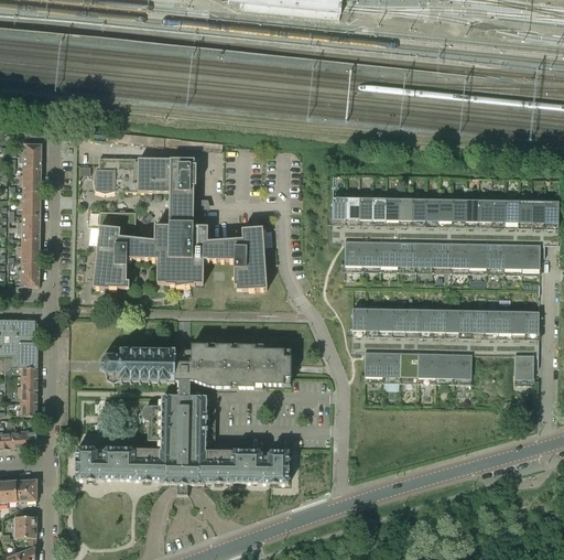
[(340,12),(340,11),(342,0),(228,0),(228,1),(240,2),(339,12),(340,12)]
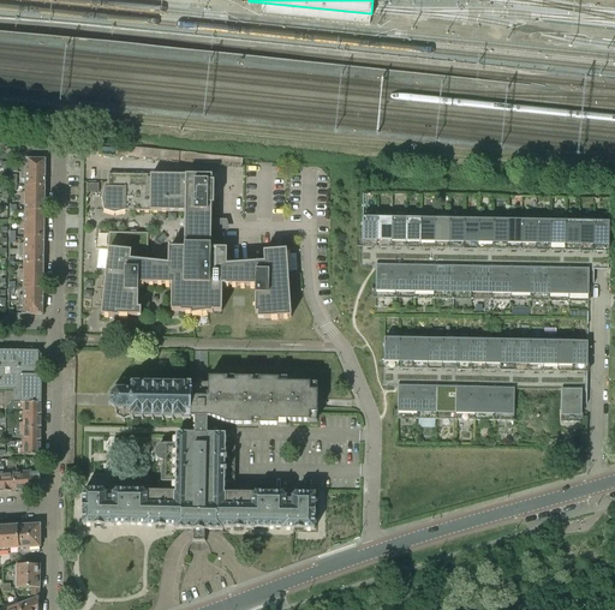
[(21,168),(45,169),(46,155),(25,155),(25,162),(22,162),(21,168)]
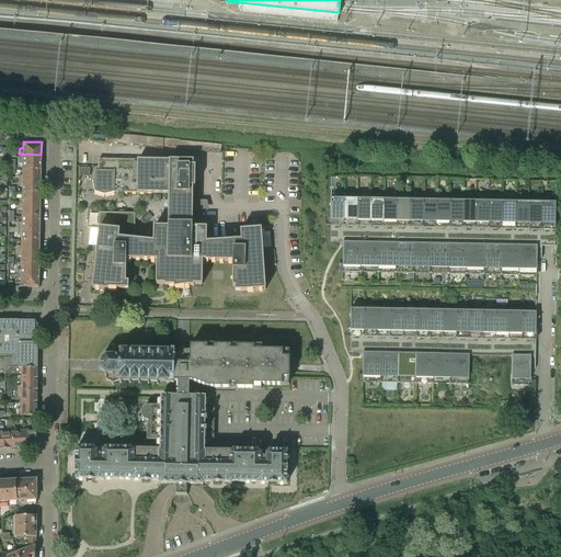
[(41,166),(41,155),(19,154),(19,159),(23,159),(23,166),(41,166)]
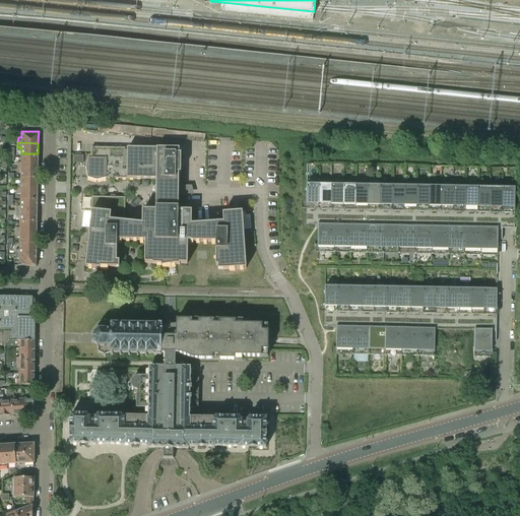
[(91,208),(90,224),(86,263),(101,265),(101,264),(119,264),(119,258),(117,258),(117,237),(145,238),(145,260),(152,260),(152,261),(157,261),(161,261),(161,263),(174,261),(180,261),(180,260),(187,260),(188,238),(214,239),(215,262),(218,262),(218,266),(229,266),(246,265),(242,208),(222,210),(223,219),(191,221),(191,207),(178,207),(179,190),(182,190),(183,183),(179,183),(179,170),(181,170),(181,150),(179,150),(179,146),(91,144),(91,154),(88,155),(86,165),(87,174),(96,177),(98,175),(156,176),(156,182),(155,182),(155,189),(156,189),(155,207),(142,207),(142,220),(125,218),(125,194),(92,194),(91,208)]
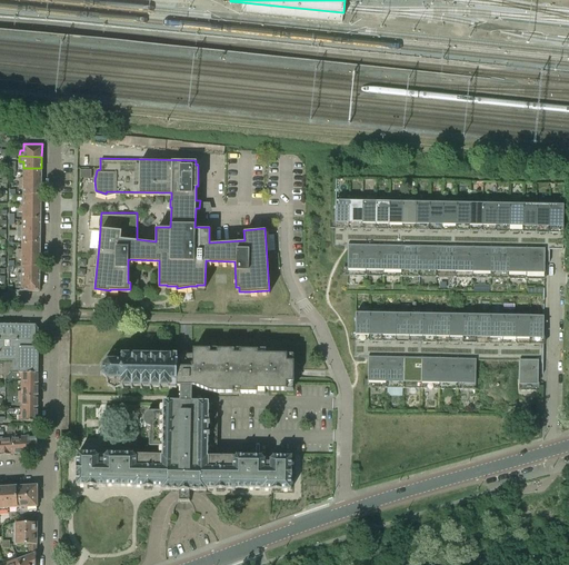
[(41,180),(41,168),(23,168),(22,175),(19,175),(19,180),(41,180)]
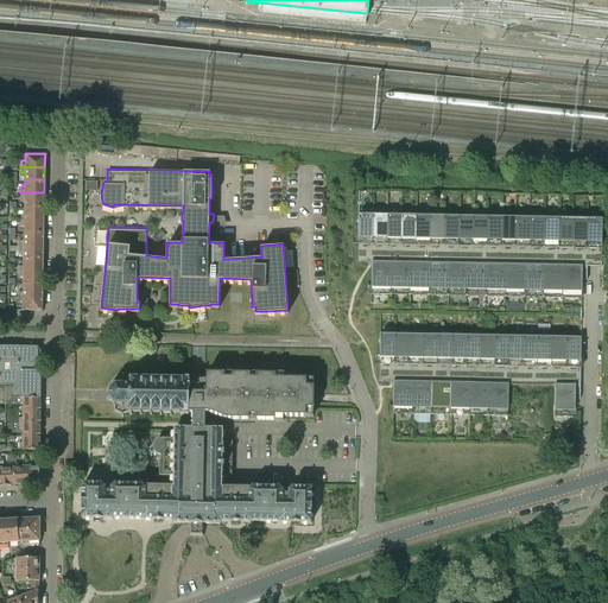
[(44,205),(44,192),(20,192),(20,197),(24,197),(24,205),(44,205)]
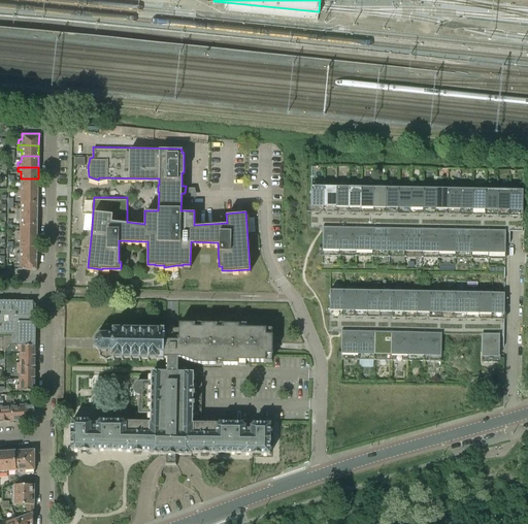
[(18,184),(18,189),(38,189),(38,178),(21,178),(21,184),(18,184)]
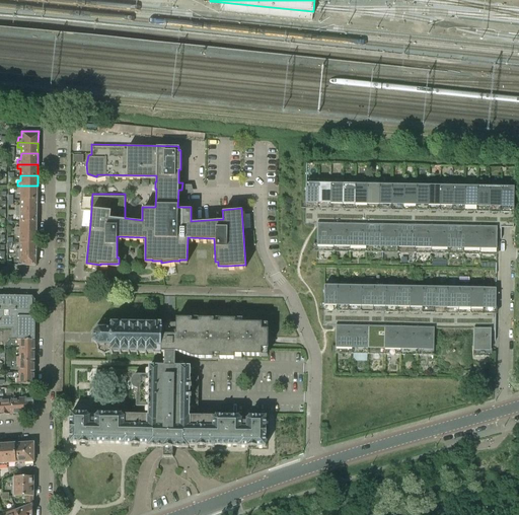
[(305,206),(318,206),(318,180),(306,180),(305,206)]
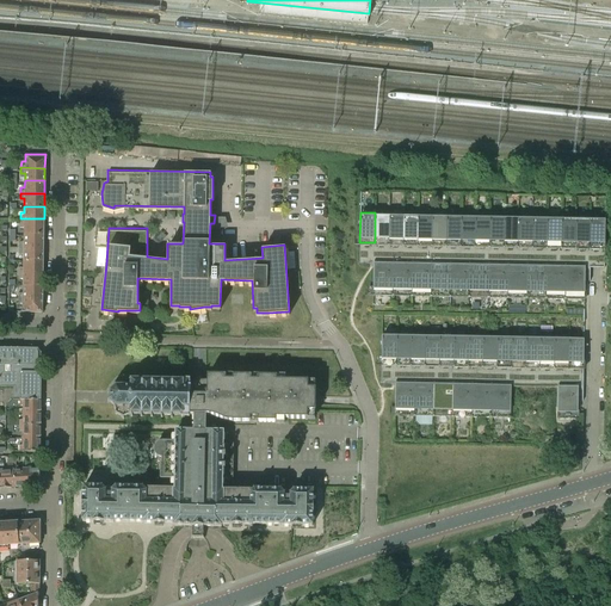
[(389,212),(375,212),(375,242),(389,243),(389,212)]
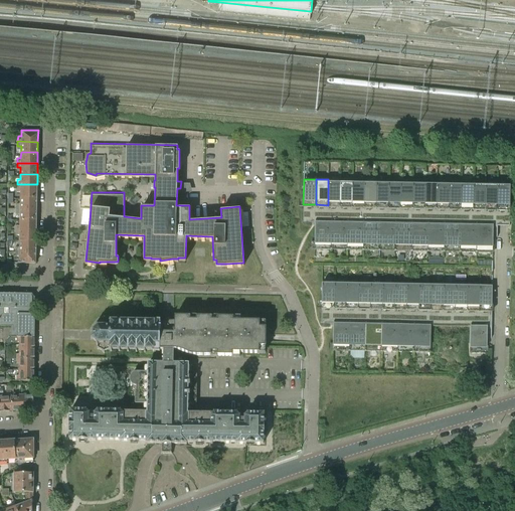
[(328,205),(340,205),(340,180),(328,179),(328,205)]
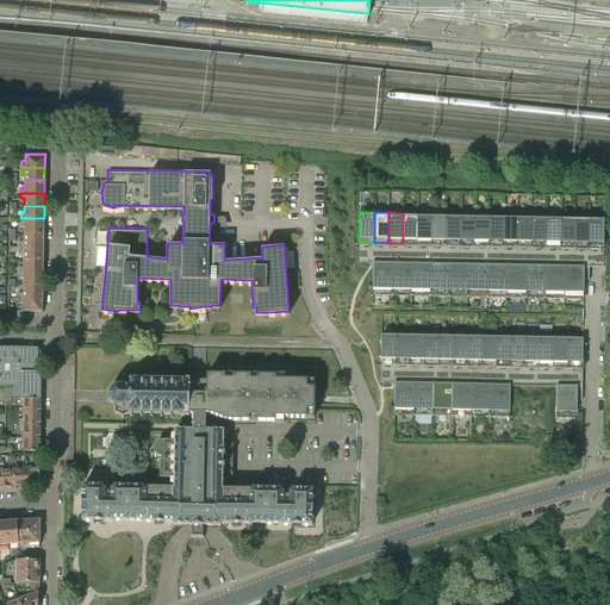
[(417,213),(403,213),(403,243),(417,243),(417,213)]
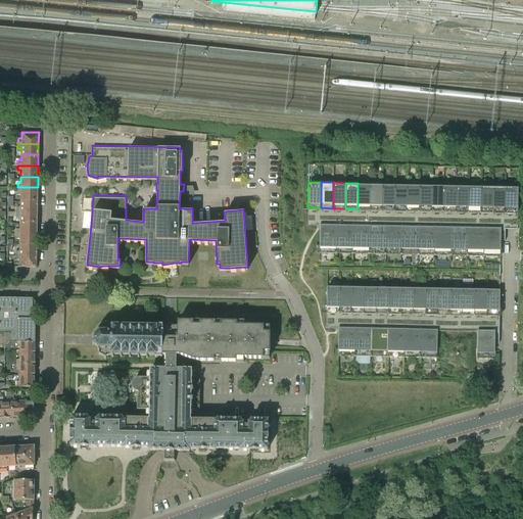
[(358,208),(370,208),(370,183),(358,183),(358,208)]
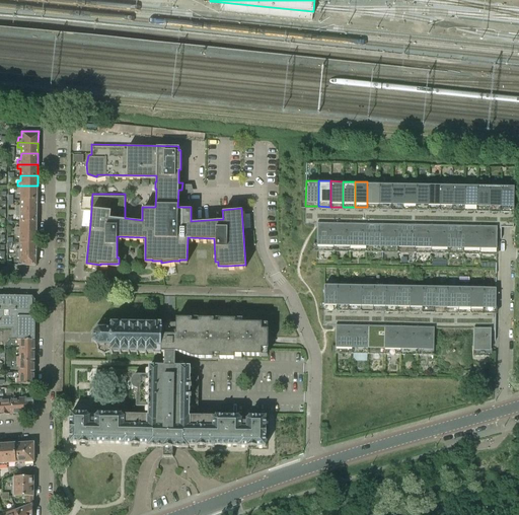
[(379,181),(367,181),(367,207),(379,207),(379,181)]
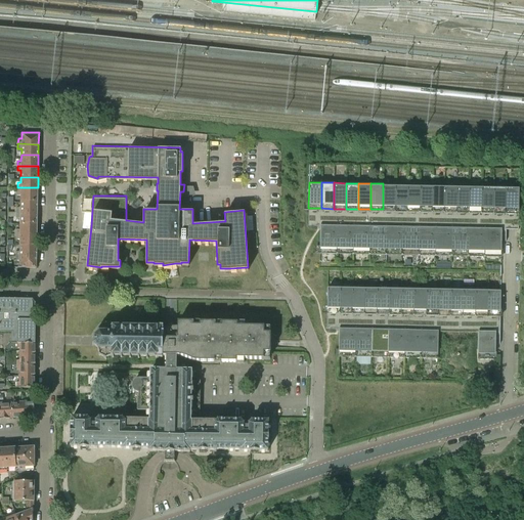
[(383,209),(395,210),(395,183),(383,183),(383,209)]
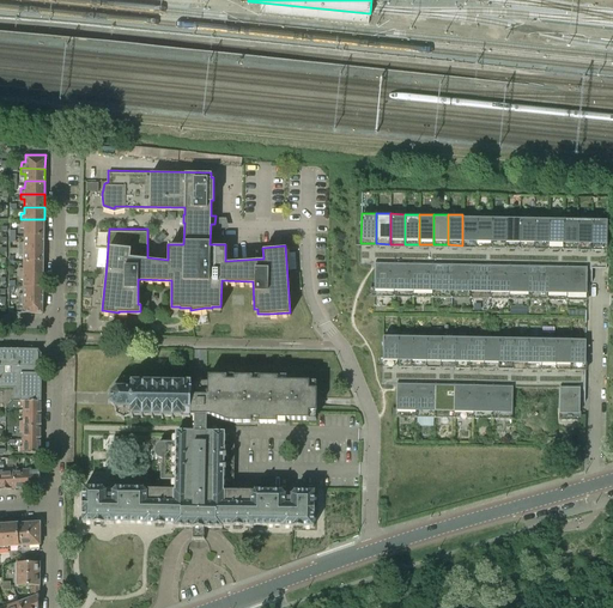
[(477,216),(462,214),(462,245),(477,245),(477,216)]
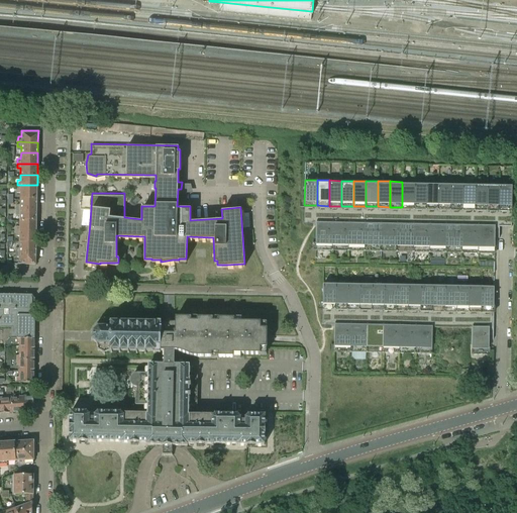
[(402,207),(414,207),(414,182),(402,182),(402,207)]
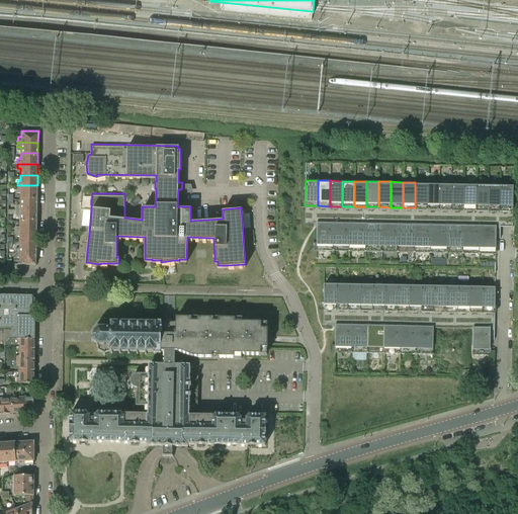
[(427,182),(415,182),(415,207),(427,207),(427,182)]
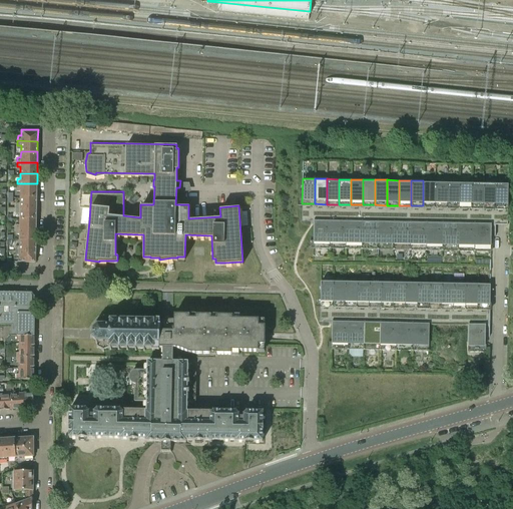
[(423,205),(435,206),(435,180),(423,180),(423,205)]
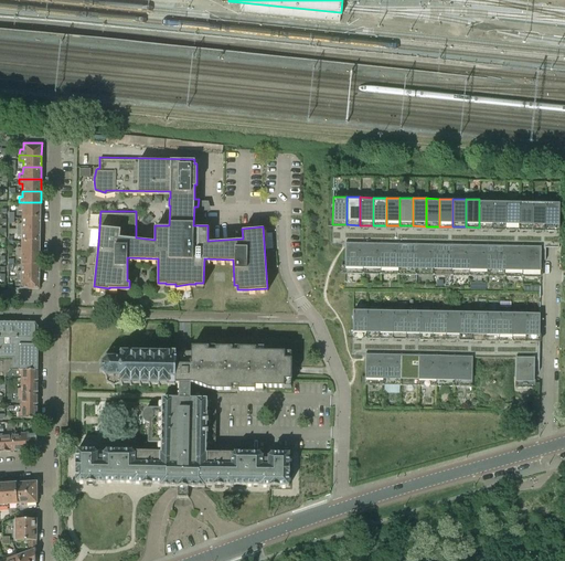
[(492,200),(479,199),(479,228),(492,228),(492,200)]
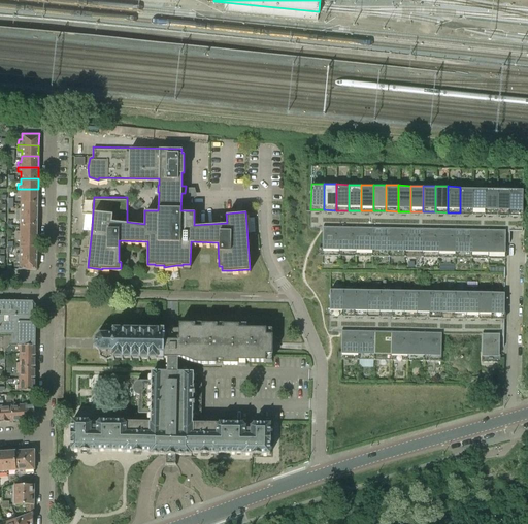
[(460,213),(472,213),(472,187),(460,187),(460,213)]
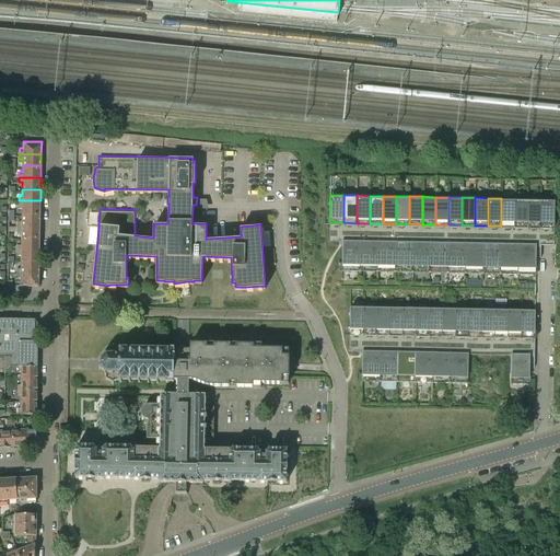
[(514,198),(501,198),(501,226),(514,226),(514,198)]
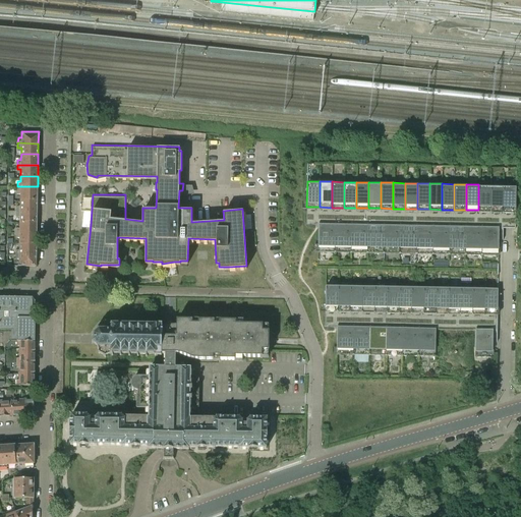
[(478,210),(490,210),(490,184),(478,184),(478,210)]
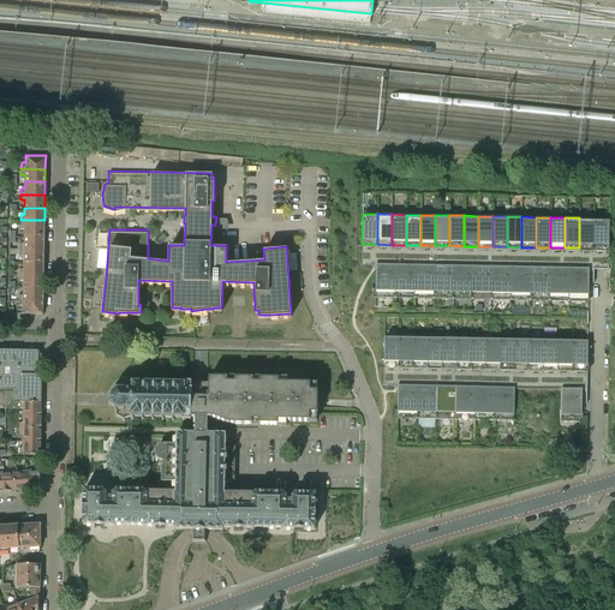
[(593,217),(579,217),(579,247),(593,249),(593,217)]
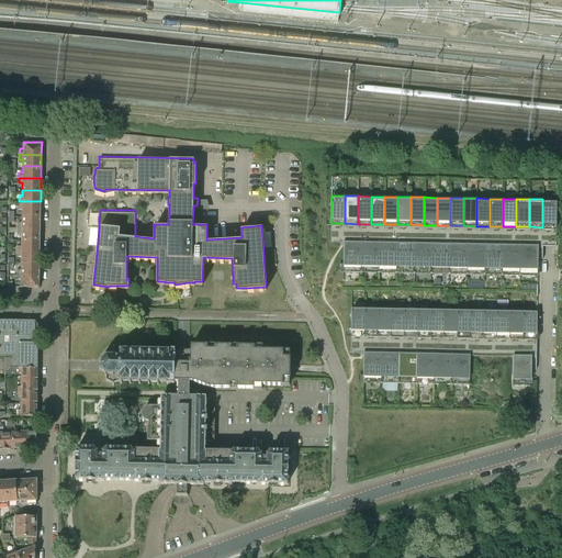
[(557,200),(542,199),(542,227),(557,227),(557,200)]
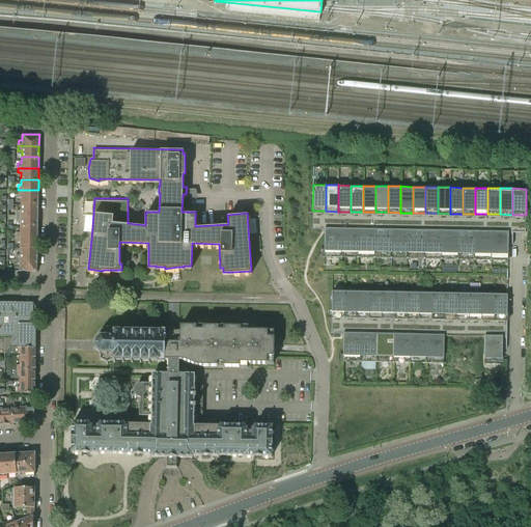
[(38,202),(38,190),(18,190),(18,194),(21,194),(21,201),(38,202)]
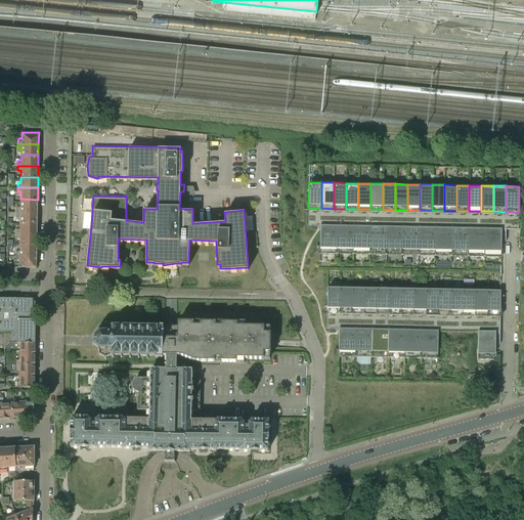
[(16,205),(16,210),(37,210),(38,200),(20,199),(20,205),(16,205)]
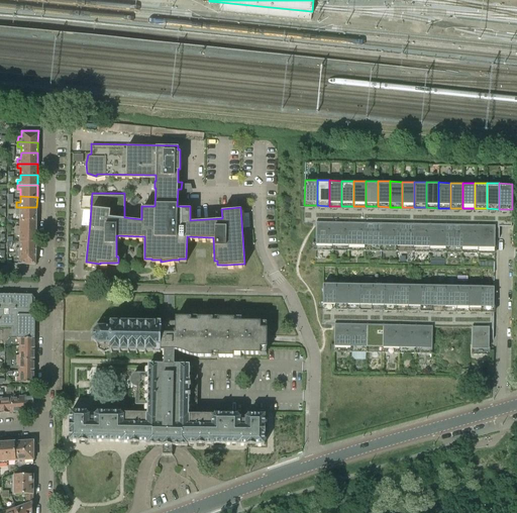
[(462,208),(450,208),(438,208),(426,207),(414,207),(402,207),(390,207),(378,206),(366,206),(353,206),(341,206),(329,206),(317,205),(304,205),(304,220),(306,220),(316,220),(332,220),(348,221),(366,221),(382,221),(398,221),(414,222),(430,222),(446,222),(462,223),(479,223),(495,223),(497,223),(499,223),(505,223),(509,224),(511,223),(512,209),(499,209),(487,208),(475,208),(462,208)]
